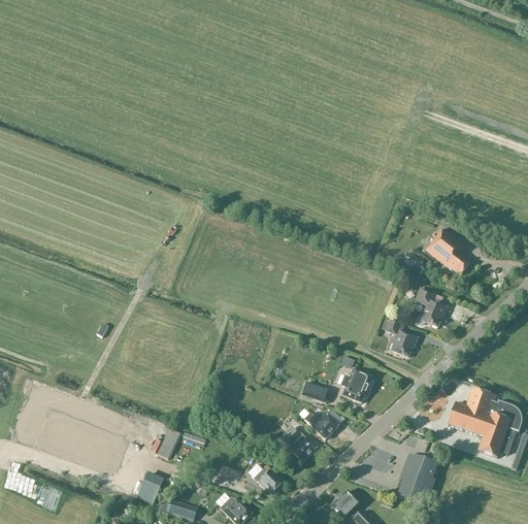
[(460,254),(466,246),(442,227),(426,249),(450,267),(451,266),(460,274),(470,261),(460,254)]
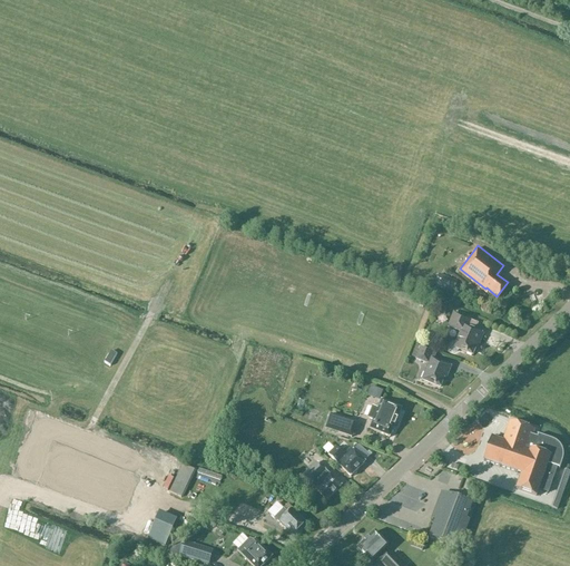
[(458,279),(439,271),(434,282),(453,290),(458,279)]
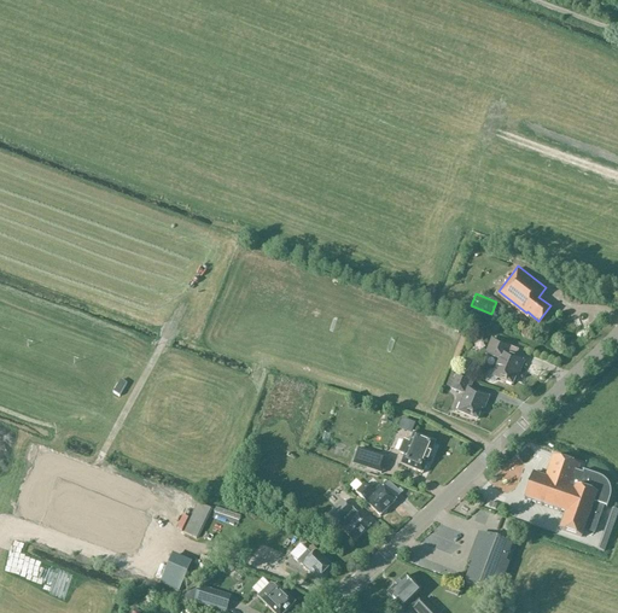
[(518,348),(491,337),(485,350),(500,356),(494,368),(491,368),(489,369),(488,371),(488,373),(488,377),(490,378),(493,378),(495,378),(497,375),(506,379),(512,381),(518,367),(519,368),(524,358),(516,355),(518,348)]
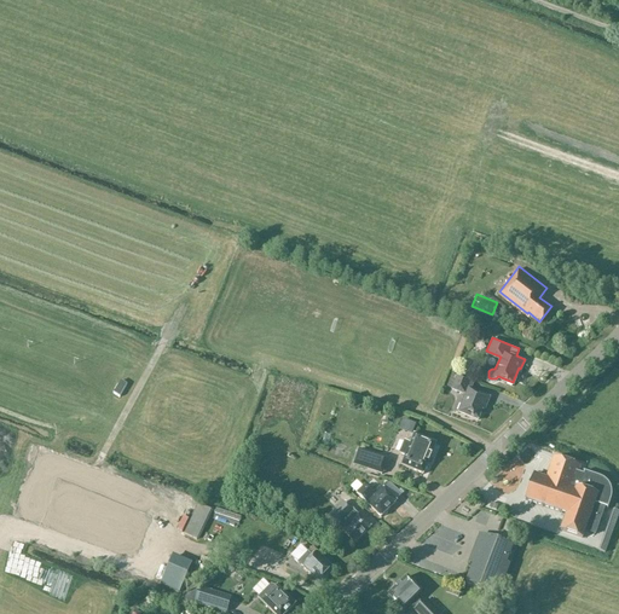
[(458,372),(452,386),(466,392),(458,409),(478,417),(484,403),(486,404),(490,394),(470,387),(473,378),(458,372)]
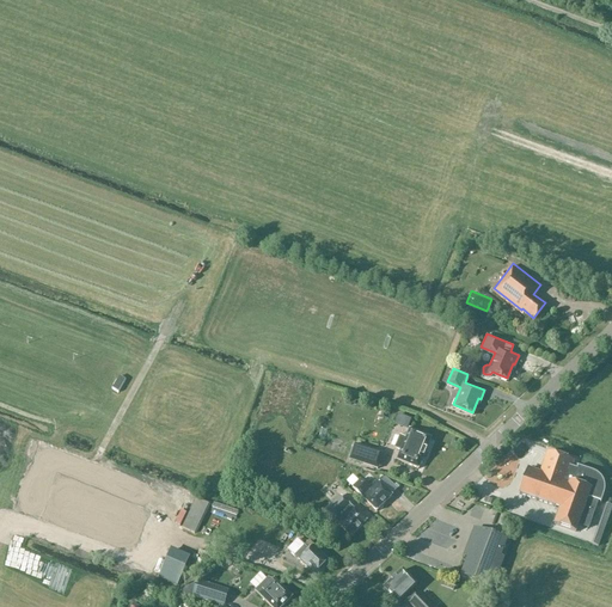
[(110,386),(118,392),(127,376),(118,372),(110,386)]
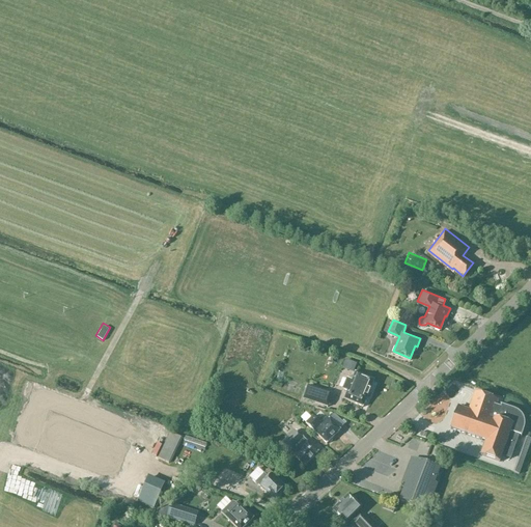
[(355,369),(352,379),(347,377),(343,386),(347,388),(344,396),(363,404),(373,378),(355,369)]
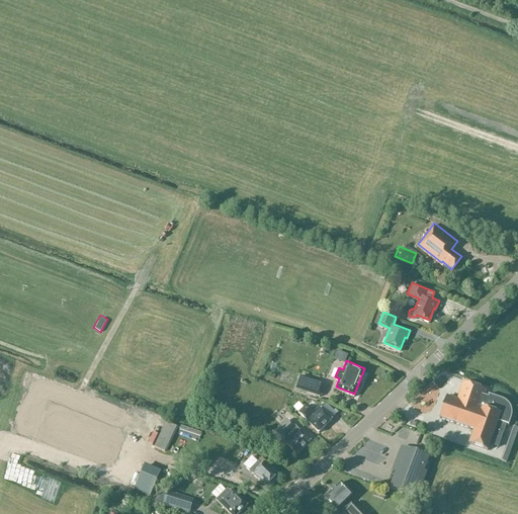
[(130,406),(34,370),(14,423),(109,459),(130,406)]
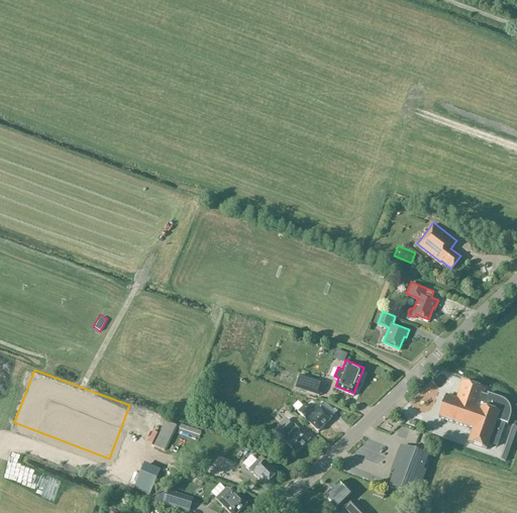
[(300,373),(295,386),(309,390),(313,377),(300,373)]
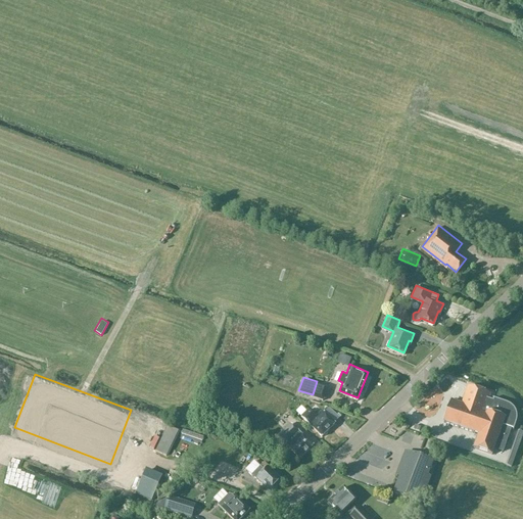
[(462,400),(452,397),(443,420),(478,432),(474,445),(492,453),(495,441),(502,443),(504,438),(506,438),(511,425),(513,426),(515,419),(516,418),(516,417),(516,415),(516,414),(516,412),(515,411),(515,409),(515,408),(514,407),(513,405),(512,404),(511,403),(510,402),(509,402),(493,395),(492,398),(488,396),(490,391),(468,383),(462,400)]
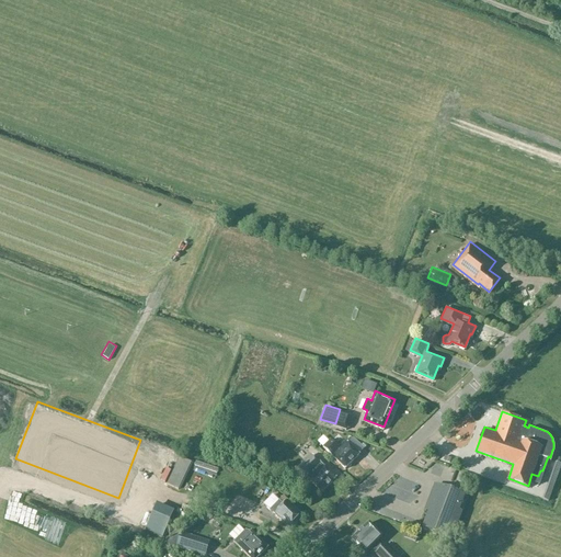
[(344,436),(339,443),(331,435),(322,443),(345,466),(359,452),(344,436)]
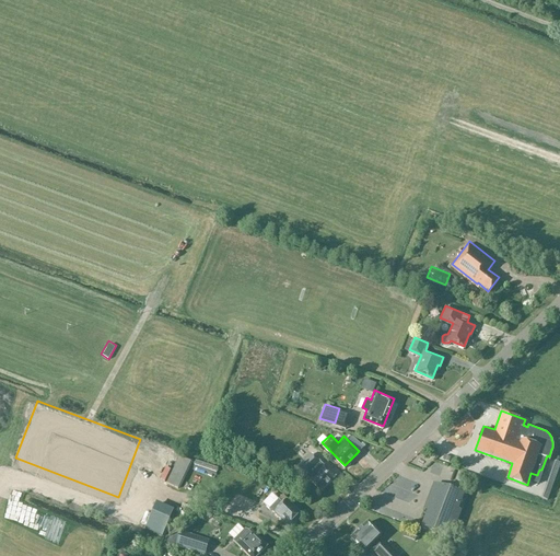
[(311,452),(310,451),(296,466),(298,465),(322,489),(336,475),(312,451),(311,452)]
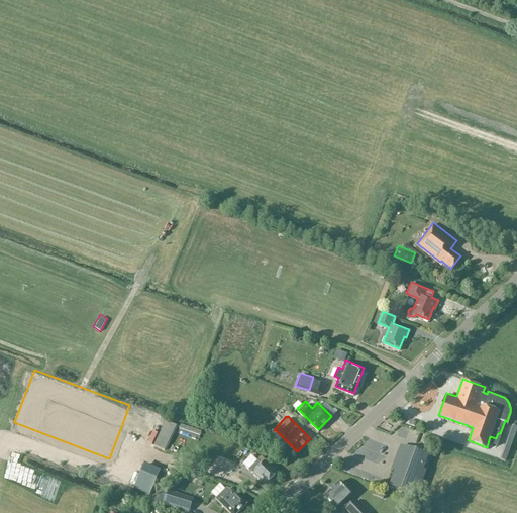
[(153,442),(166,448),(178,424),(166,418),(153,442)]
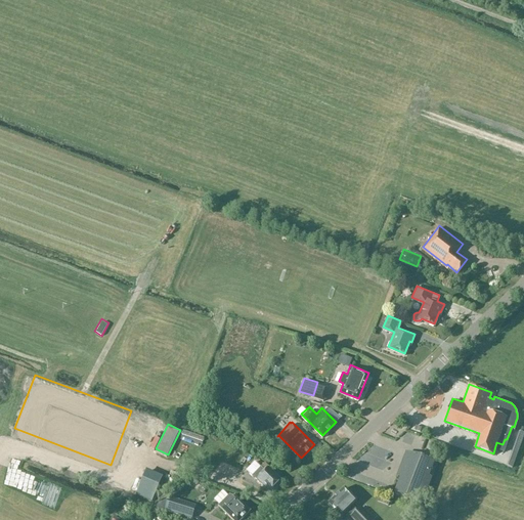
[(506,464),(512,466),(523,431),(523,430),(519,428),(506,464)]
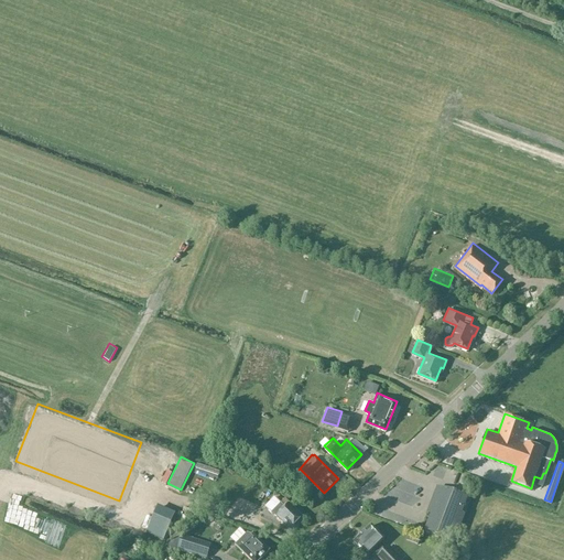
[(226,477),(234,483),(242,474),(235,467),(226,477)]
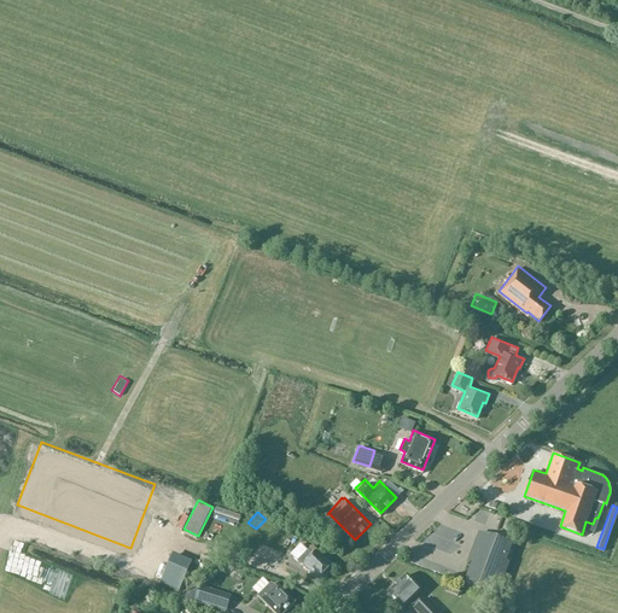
[(433,541),(435,544),(448,543),(447,539),(459,537),(458,524),(435,527),(436,533),(425,535),(426,542),(433,541)]
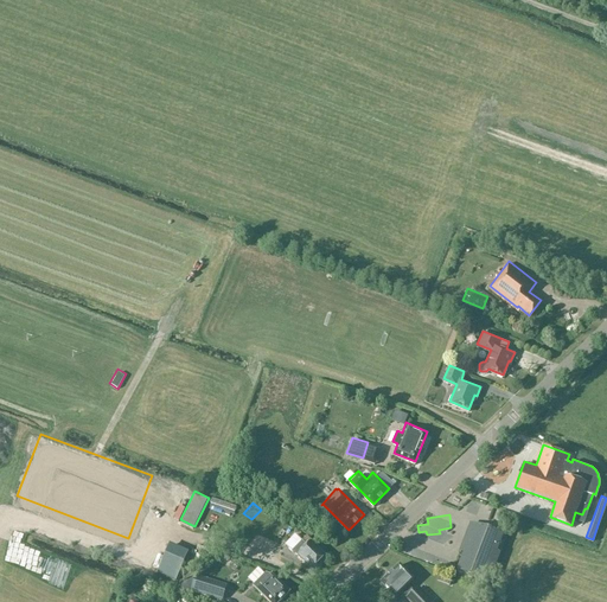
[(481,525),(471,520),(460,549),(464,550),(457,569),(489,581),(500,551),(496,549),(502,532),(481,525)]
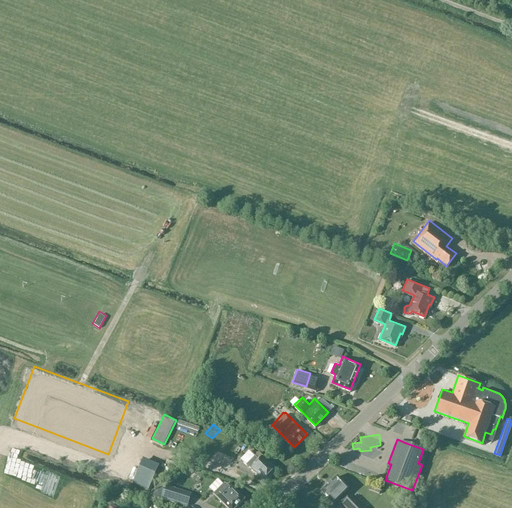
[(251,466),(263,478),(275,466),(262,454),(263,453),(259,449),(246,462),(251,465),(251,466)]
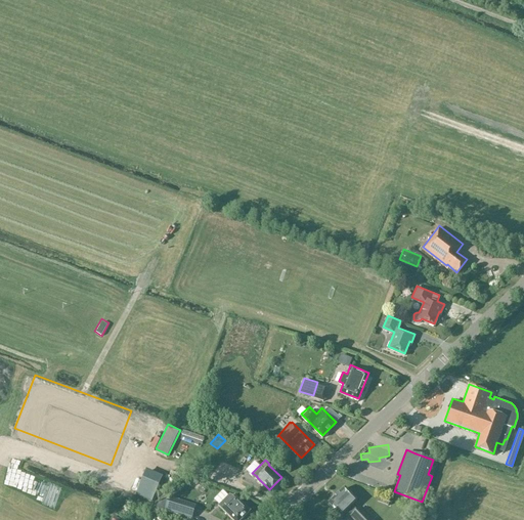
[(136,491),(153,499),(162,475),(145,469),(136,491)]
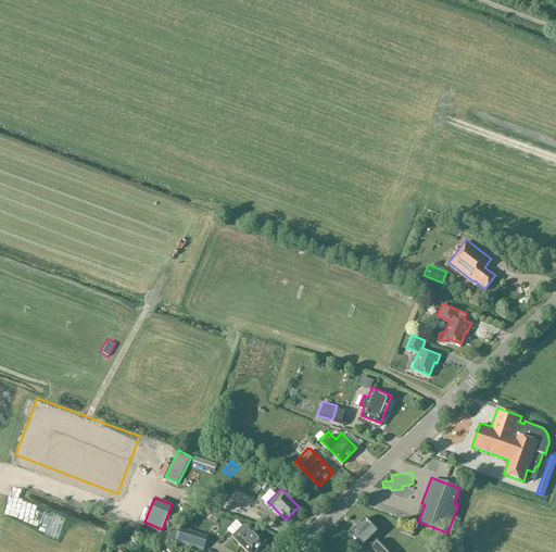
[(365,515),(349,532),(361,544),(367,539),(373,544),(371,546),(378,551),(394,551),(393,550),(394,549),(381,536),(378,539),(373,534),(378,528),(365,515)]
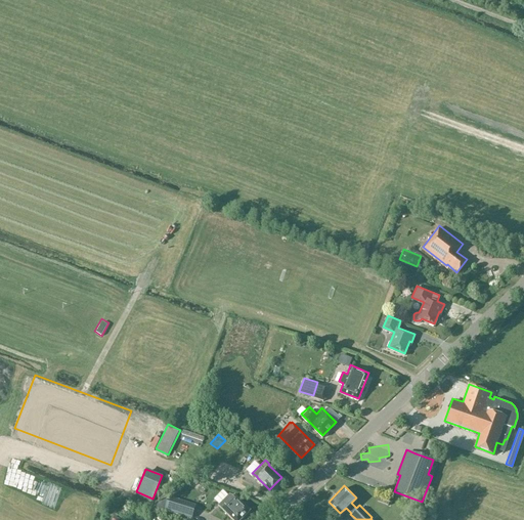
[(229,492),(219,504),(234,519),(238,519),(251,509),(237,495),(229,492)]
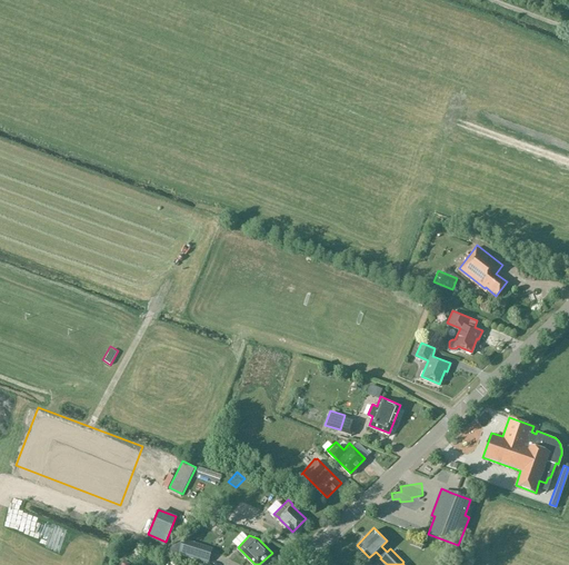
[(208,561),(213,546),(183,536),(179,552),(208,561)]
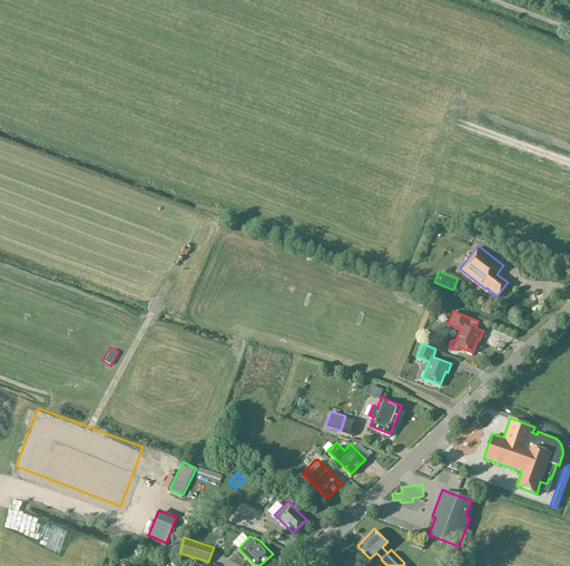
[(222,545),(218,548),(226,557),(231,554),(222,545)]
